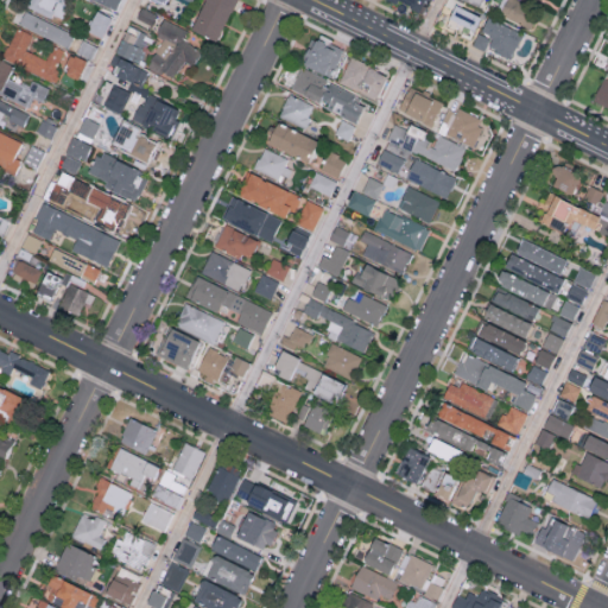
[(203,0),(190,30),(216,42),(235,0),(203,0)]
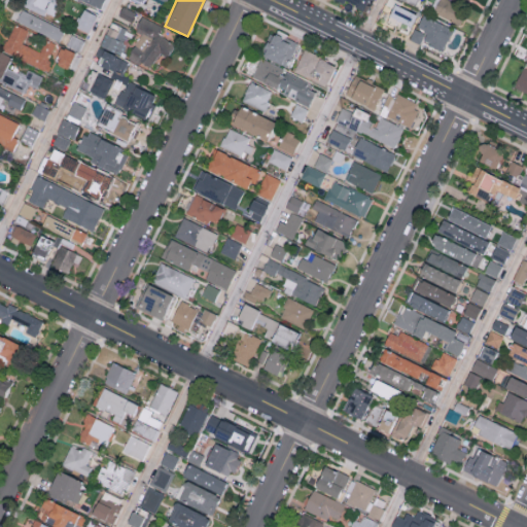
[(445,0),(440,0),(433,11),(460,26),(467,11),(445,0)]
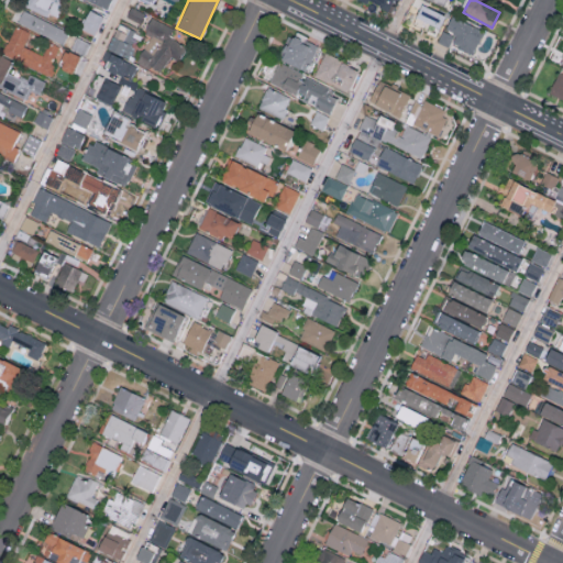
[(444,14),(421,4),(414,23),(437,33),(444,14)]
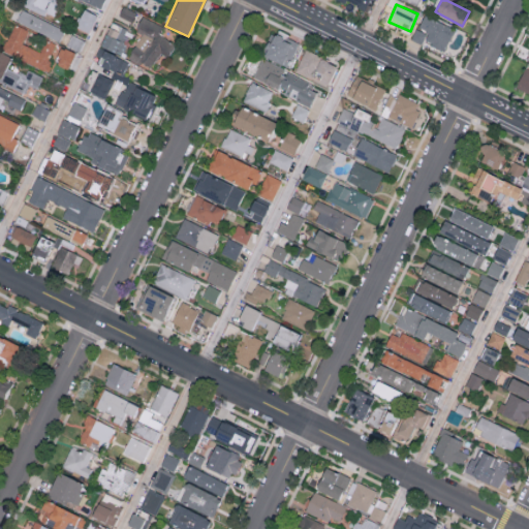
[(117,17),(131,22),(135,11),(121,6),(117,17)]
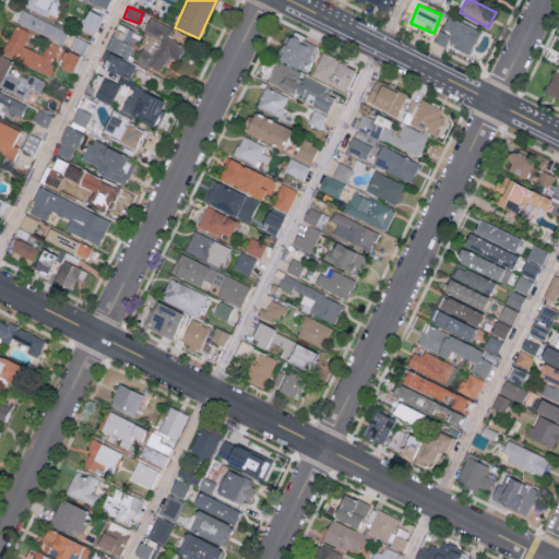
[(18,22),(62,44),(69,31),(23,10),(18,22)]
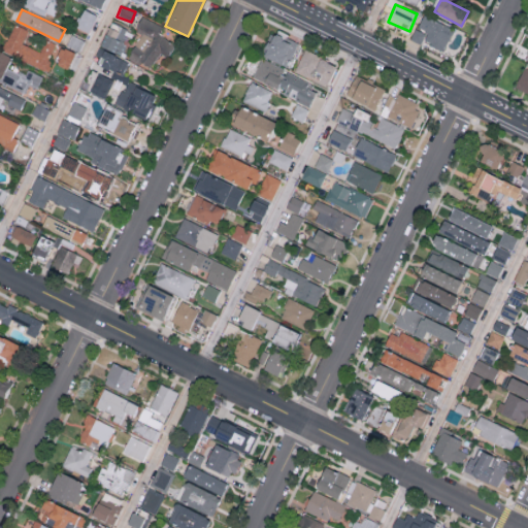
[(91,31),(96,13),(81,9),(76,27),(91,31)]
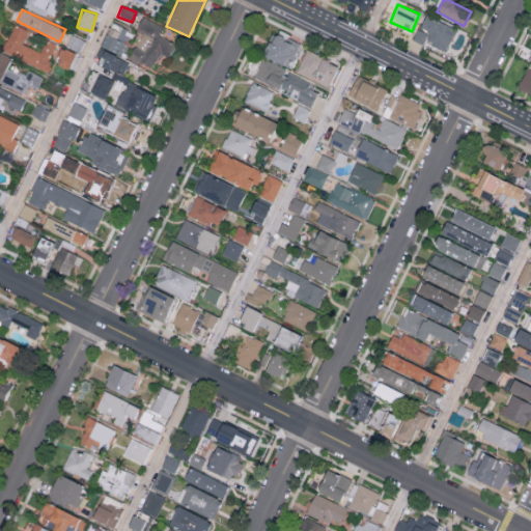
[(163,26),(142,16),(135,30),(140,33),(129,58),(151,68),(159,53),(168,57),(174,43),(159,34),(163,26)]
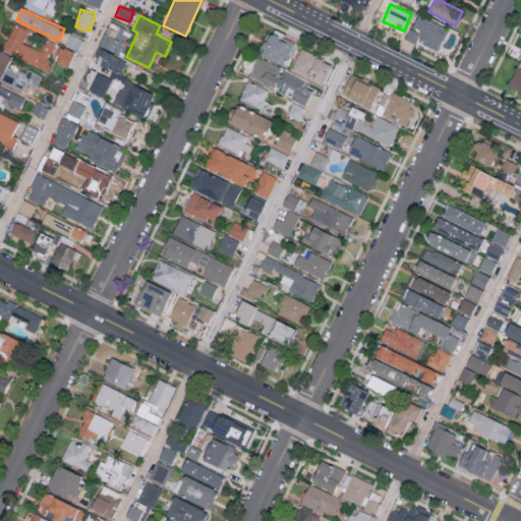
[(439,50),(448,26),(416,15),(407,40),(417,44),(417,43),(439,50)]
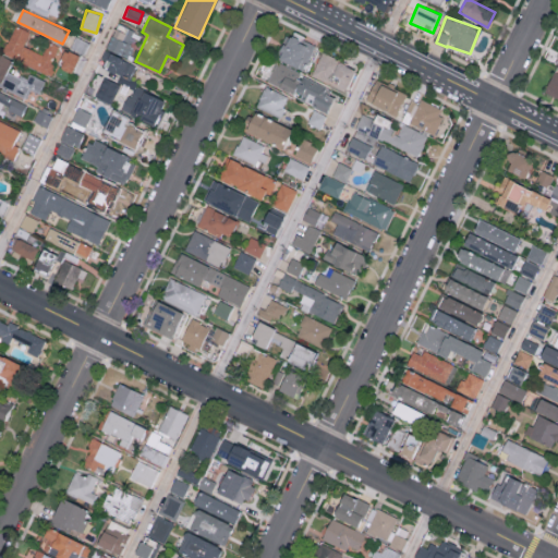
[(138,33),(116,24),(106,50),(130,58),(138,33)]
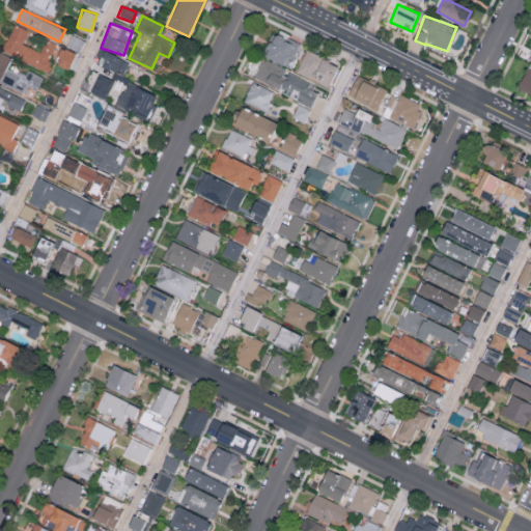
[(23,45),(28,30),(12,25),(2,52),(49,71),(59,44),(46,38),(42,52),(23,45)]
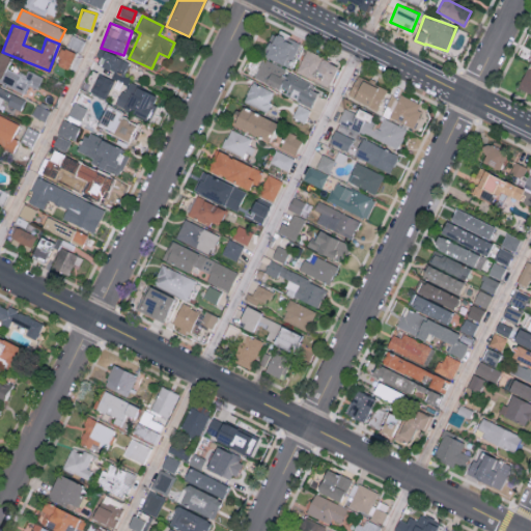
[(300,40),(275,30),(264,57),(289,66),(300,40)]
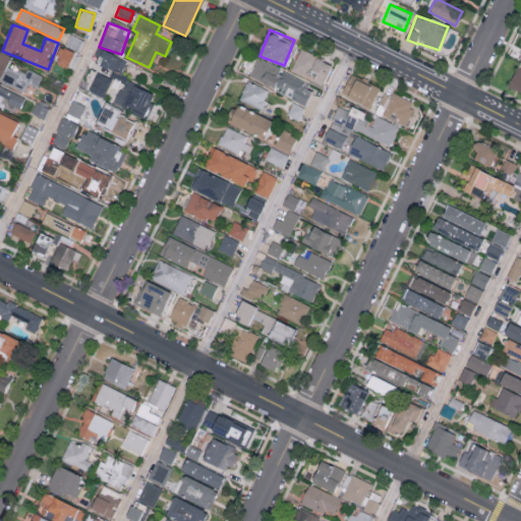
[(79,49),(81,38),(69,35),(66,46),(79,49)]
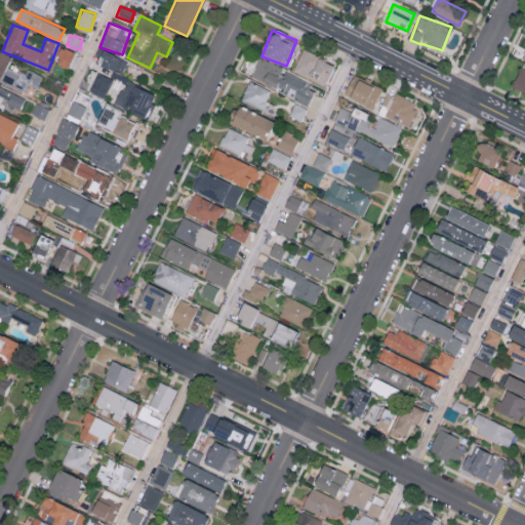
[(68,69),(75,51),(62,46),(54,64),(68,69)]
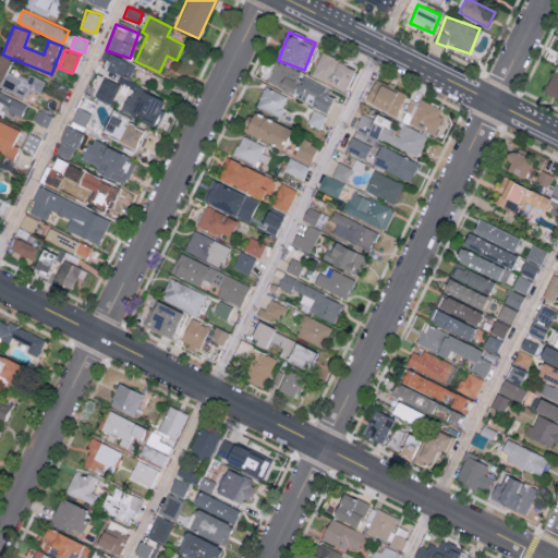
[(130,77),(134,63),(108,53),(102,68),(130,77)]
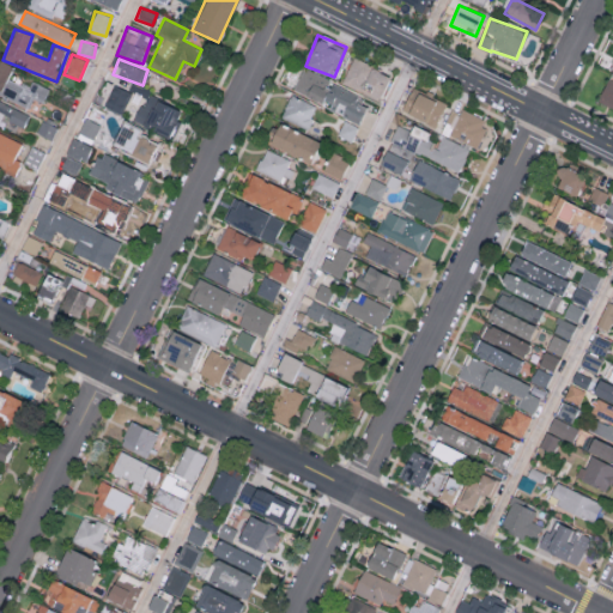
[(343,84),(380,99),(390,74),(353,59),(343,84)]
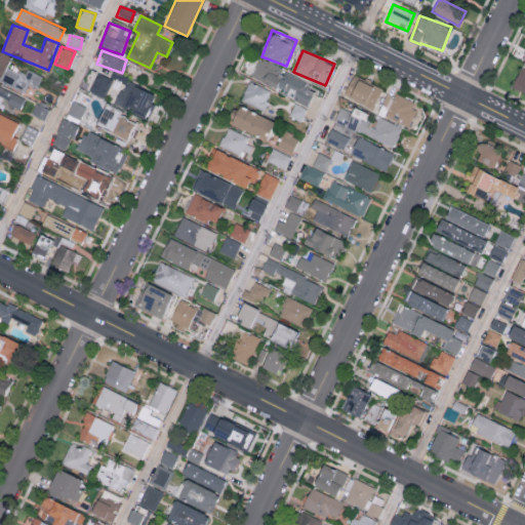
[(42,75),(27,69),(25,74),(7,68),(11,56),(0,51),(0,79),(26,89),(28,83),(38,86),(42,75)]
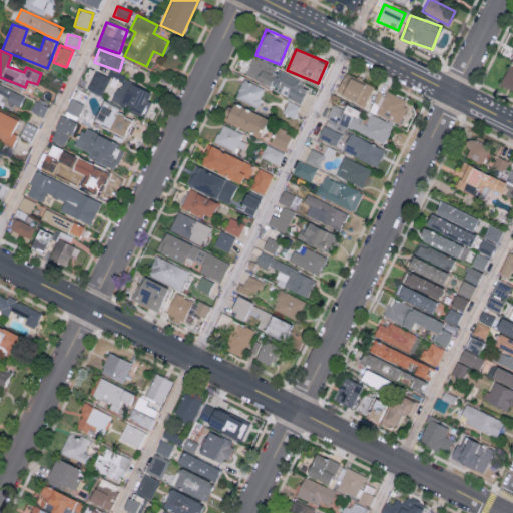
[(244,78),(302,100),(306,89),(298,85),(300,78),(277,69),(278,66),(253,57),(244,78)]
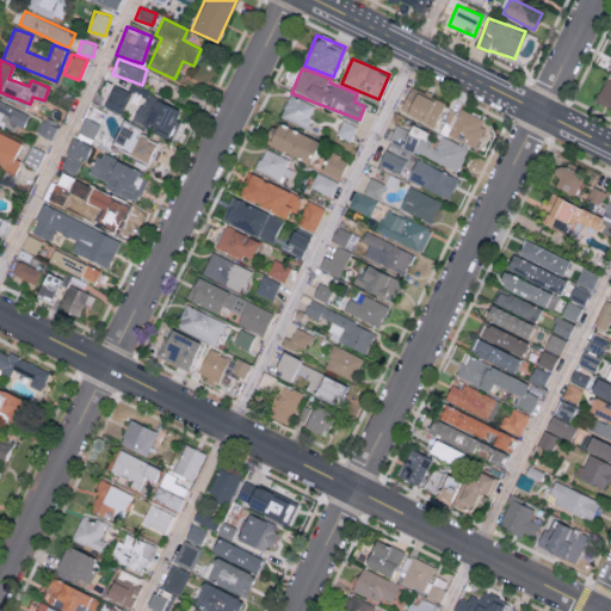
[(596,102),(610,107),(610,82),(604,81),(596,102)]
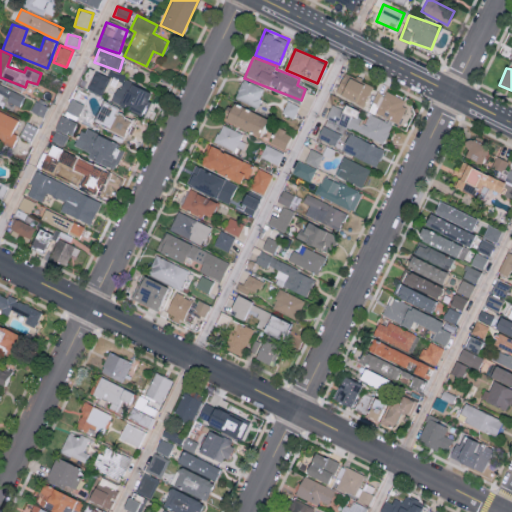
[(86,89),(102,96),(111,77),(94,70),(86,89)]
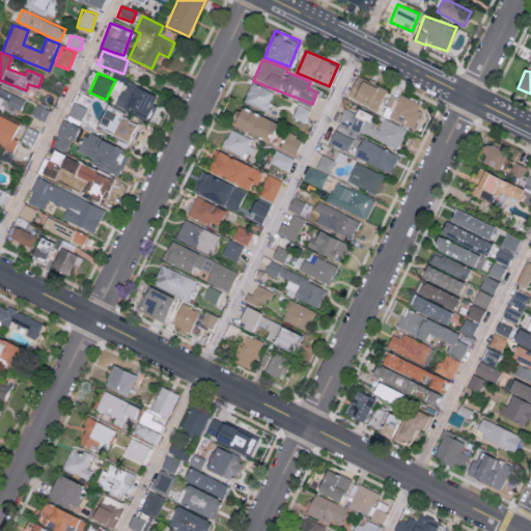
[(387,88),(357,76),(347,96),(378,109),(387,88)]
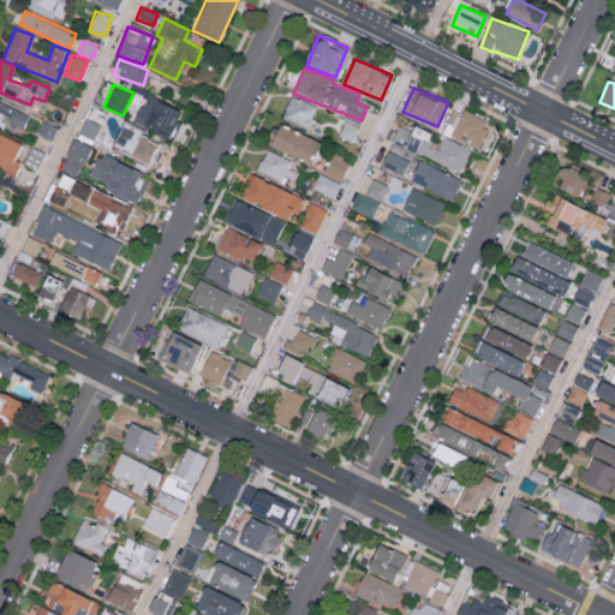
[(181,112),(147,95),(133,123),(168,138),(181,112)]
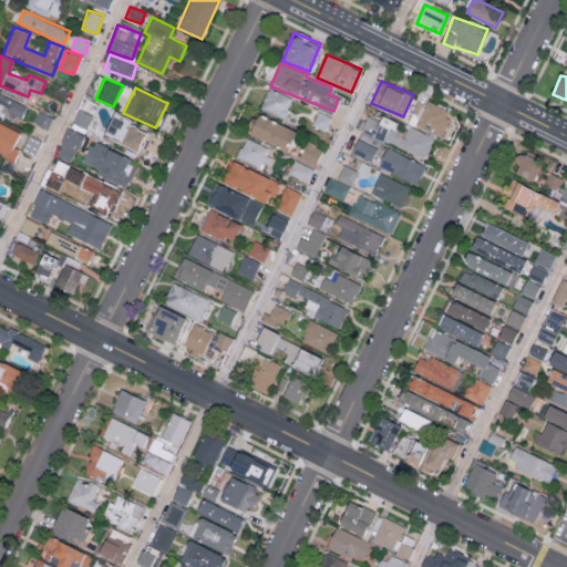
[(294,98),(269,88),(259,109),(284,119),(294,98)]
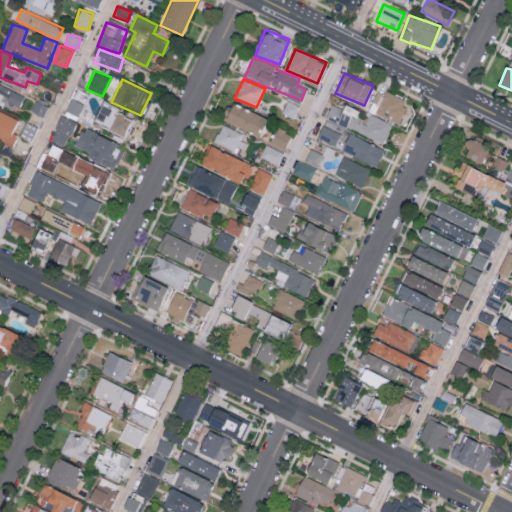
[(398,123),(408,101),(386,91),(384,95),(377,91),(369,110),(398,123)]
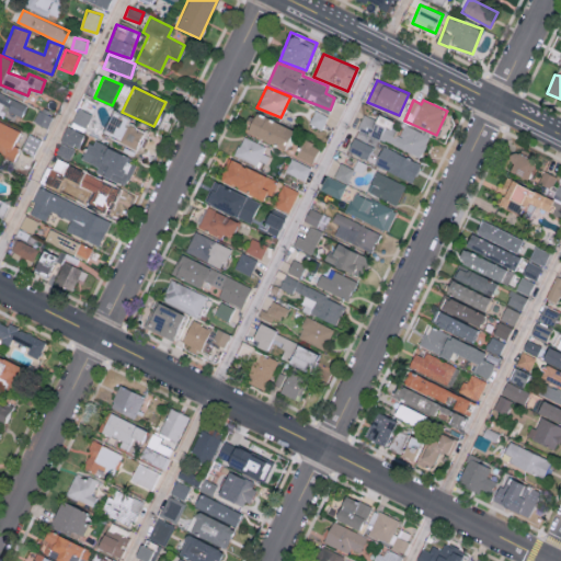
[(91,114),(78,107),(72,122),(86,127),(91,114)]
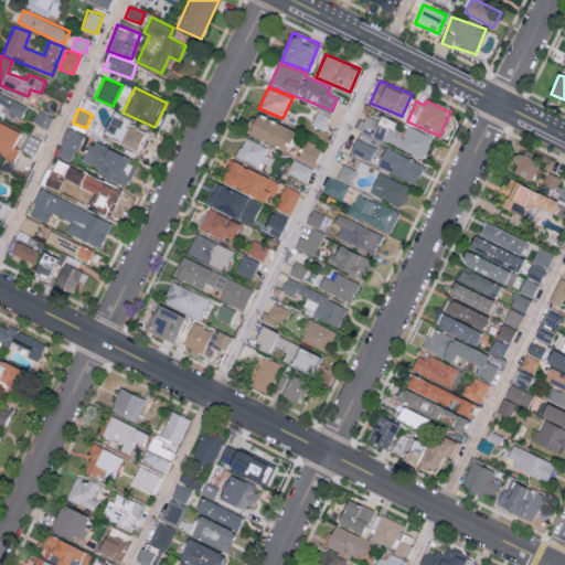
[(323,130),(330,116),(317,110),(311,125),(323,130)]
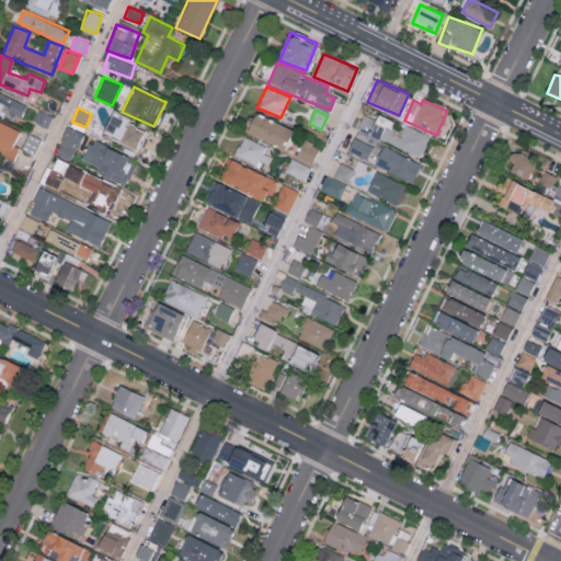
[(293,129),(252,111),(243,130),(284,149),(293,129)]
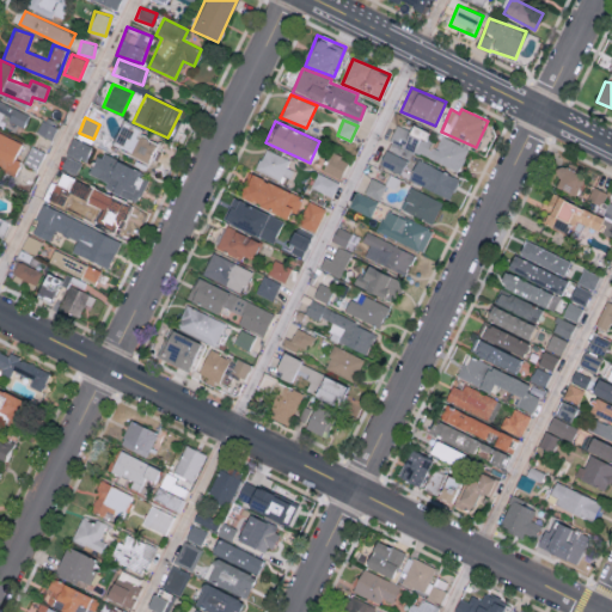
[(148,161),(155,144),(138,136),(140,129),(123,122),(112,146),(148,161)]
